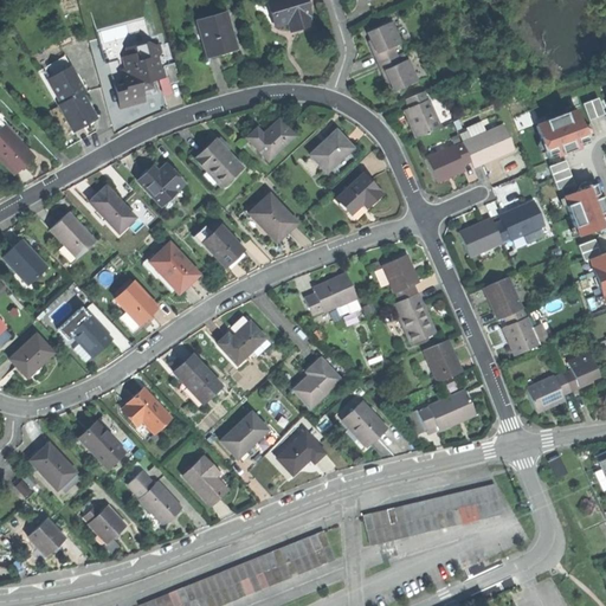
[(272,0),(268,1),(276,26),(285,23),(295,20),(298,28),(311,25),(308,15),(310,15),(305,0),(272,0)]
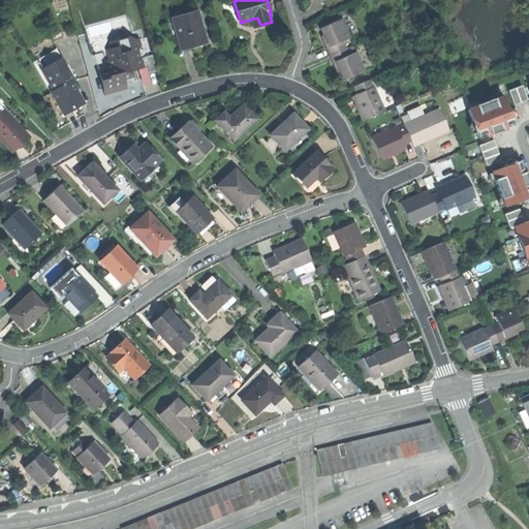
[(199,47),(208,44),(200,9),(177,13),(181,32),(177,32),(180,49),(192,45),(193,48),(199,47)]
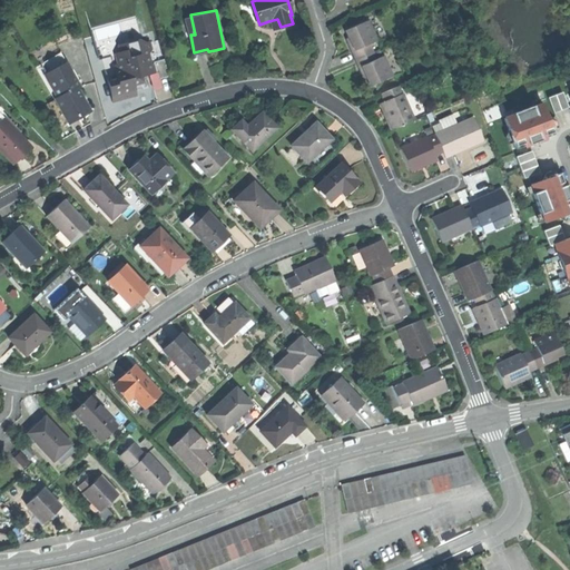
[(351,51),(355,61),(355,60),(374,52),(371,45),(377,41),(369,20),(346,30),(350,40),(347,42),(351,51)]
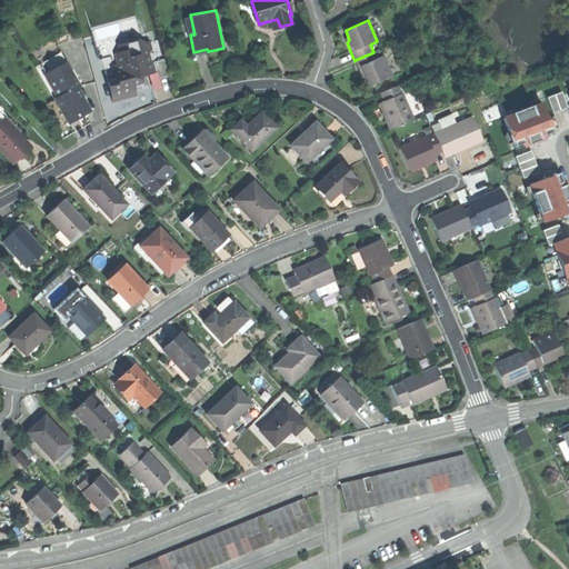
[(113,47),(115,47),(115,39),(98,40),(99,57),(115,56),(113,47)]
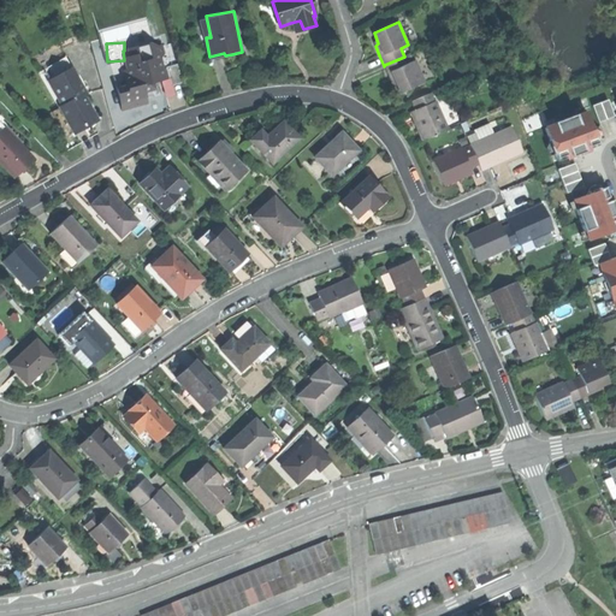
[(146,96),(158,93),(154,81),(164,78),(161,69),(165,57),(163,51),(152,54),(148,43),(135,47),(137,55),(126,59),(130,71),(124,73),(126,81),(116,84),(123,108),(135,105),(147,101),(146,96)]
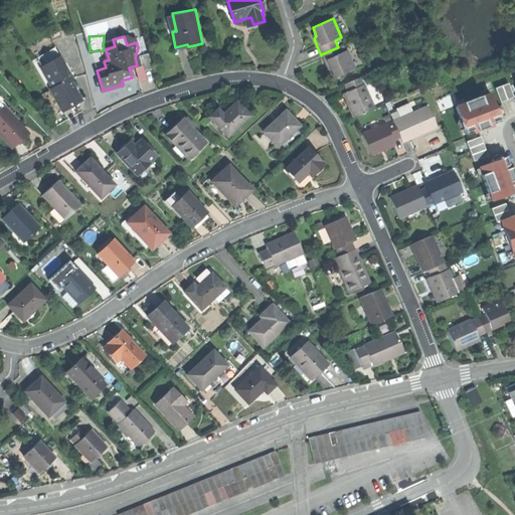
[(35,58),(40,68),(59,57),(54,47),(35,58)]
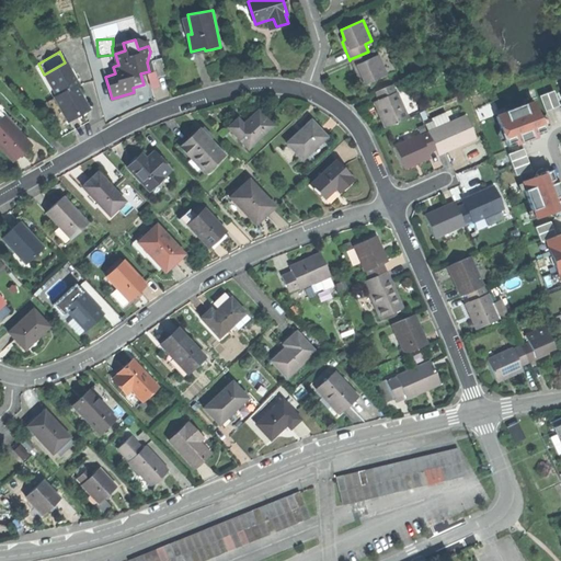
[(371,58),(368,52),(350,59),(354,69),(357,77),(361,76),(365,86),(387,76),(378,56),(371,58)]
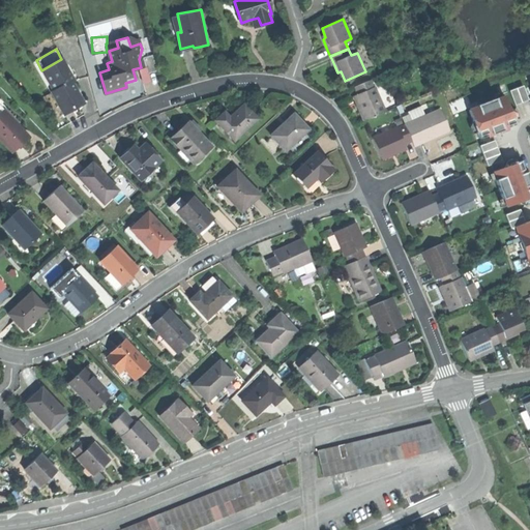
[(143,58),(147,74),(156,70),(152,55),(143,58)]
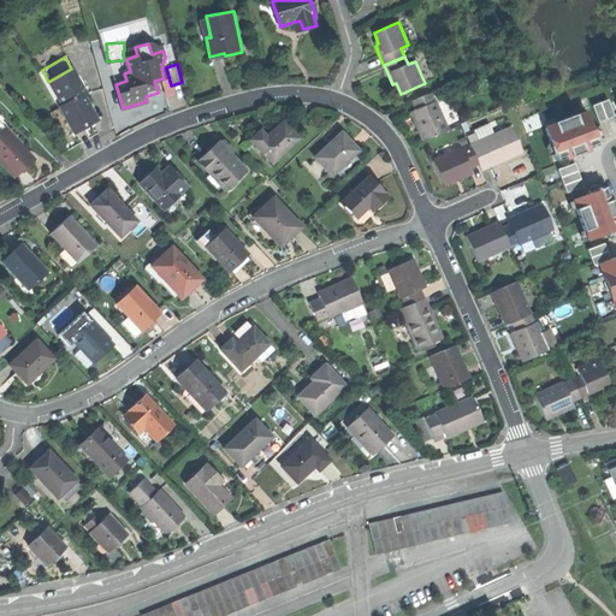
[(57,95),(64,107),(83,95),(87,94),(71,69),(48,82),(57,95)]
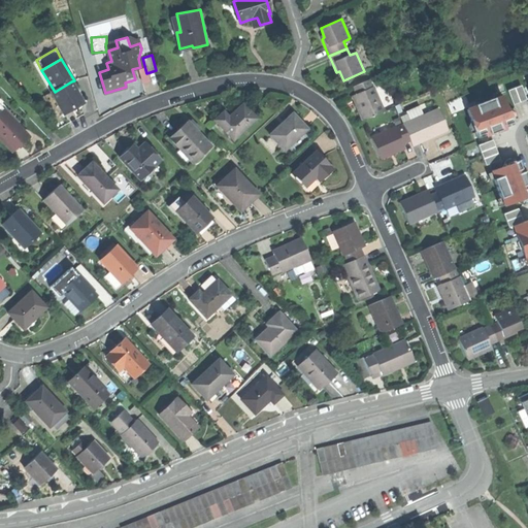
[(357,108),(362,121),(383,111),(369,80),(352,88),(355,94),(352,96),(357,108)]
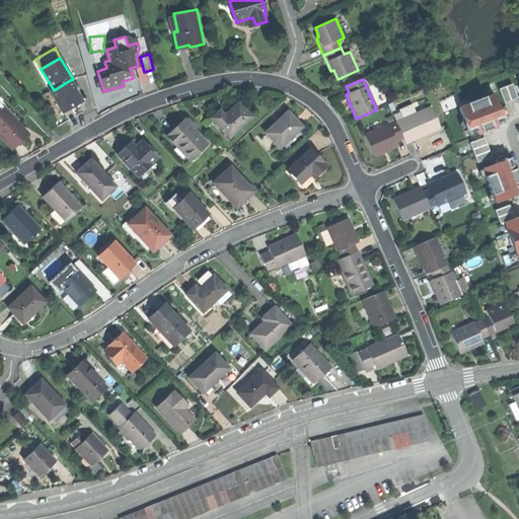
[(51,91),(63,112),(73,105),(81,100),(70,80),(54,90),(51,91)]
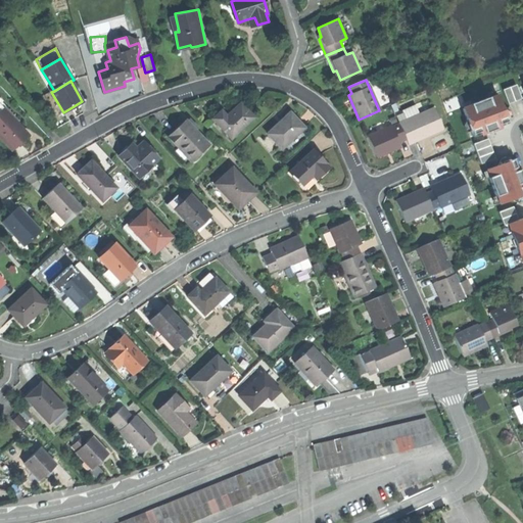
[(504,89),(509,103),(522,98),(517,84),(504,89)]
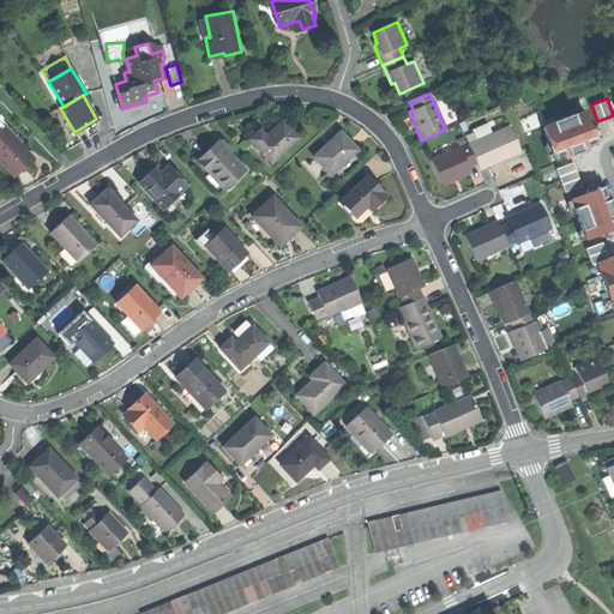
[(553,158),(588,150),(585,138),(594,136),(587,109),(543,121),(553,158)]
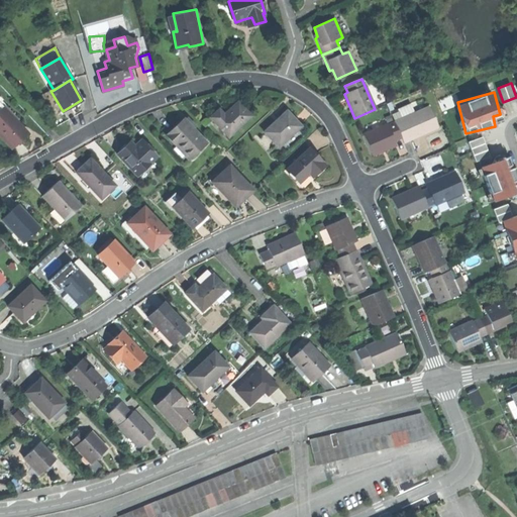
[(209,117),(227,137),(249,117),(237,103),(228,110),(223,115),(218,110),(209,117)]
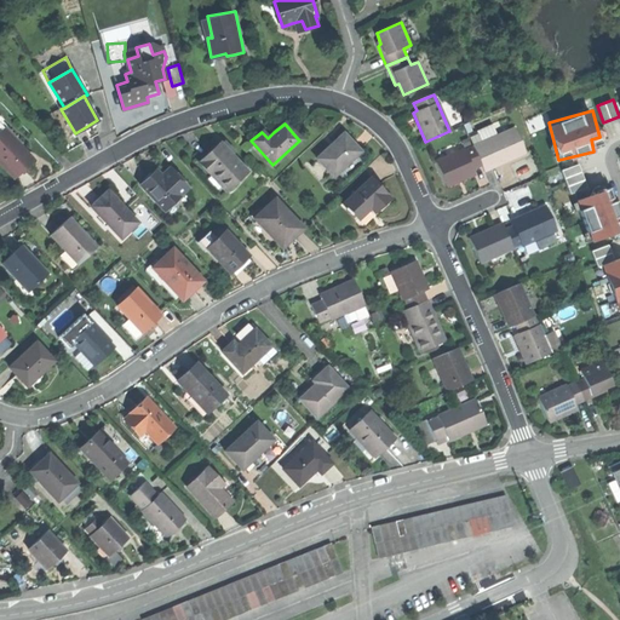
[(0,132),(0,160),(16,178),(26,168),(35,160),(5,128),(0,132)]
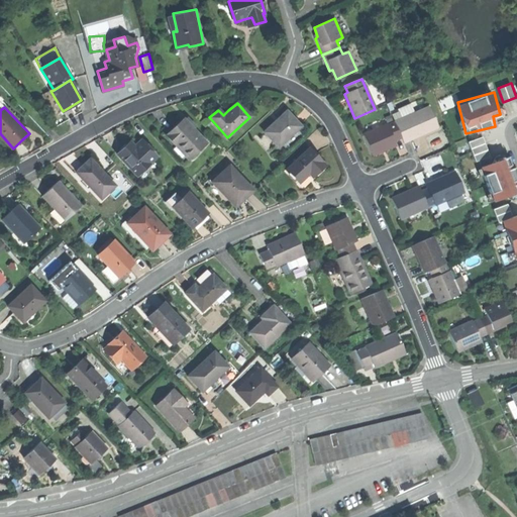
[(428,108),(395,122),(402,138),(404,143),(411,141),(410,139),(416,136),(423,134),(423,135),(437,129),(428,108)]
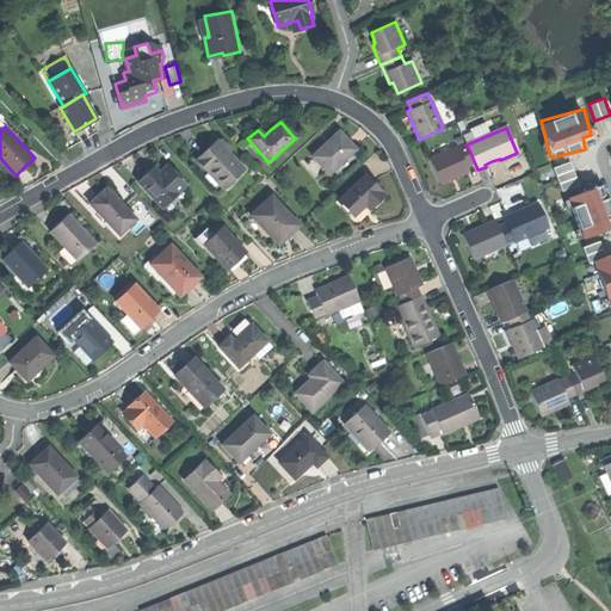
[(312,156),(328,174),(355,149),(346,141),(338,131),(312,156)]
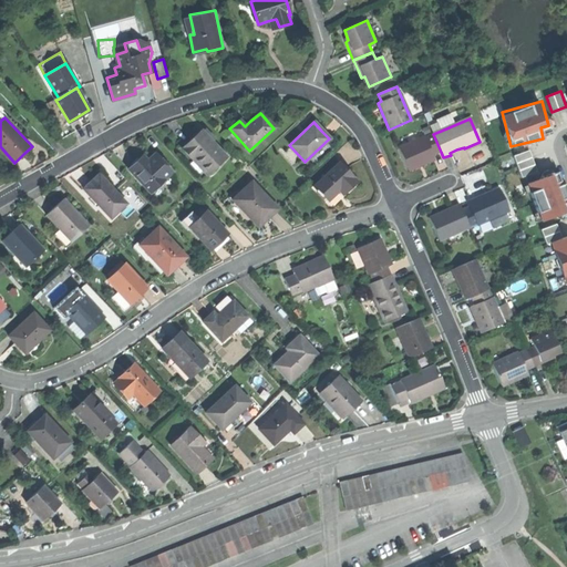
[(181,148),(206,175),(226,156),(200,130),(192,138),(181,148)]
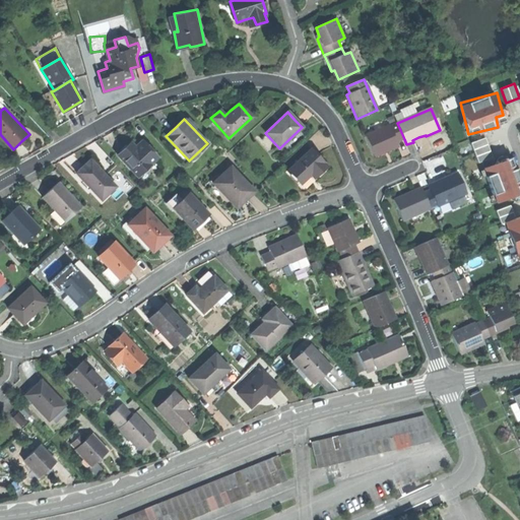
[(365,137),(374,156),(383,152),(397,146),(396,143),(404,139),(397,123),(365,137)]
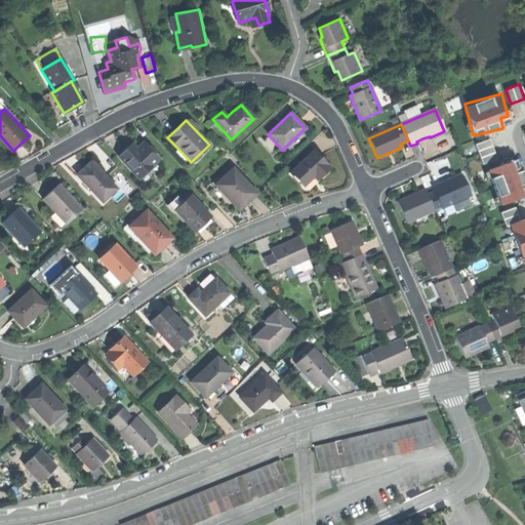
[(476,144),(484,164),(498,159),(490,138),(476,144)]
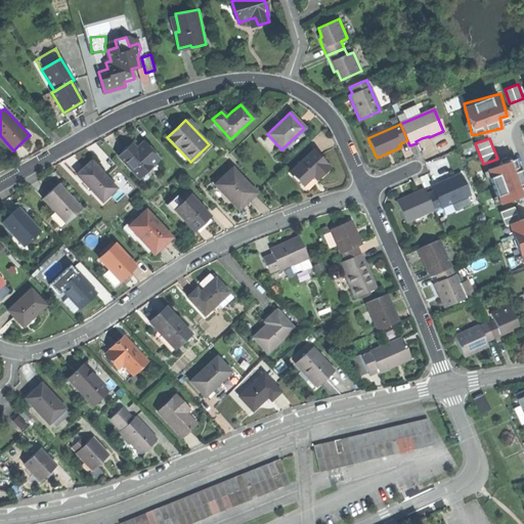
[(119,157),(138,178),(159,159),(142,142),(136,147),(132,143),(126,149),(119,157)]
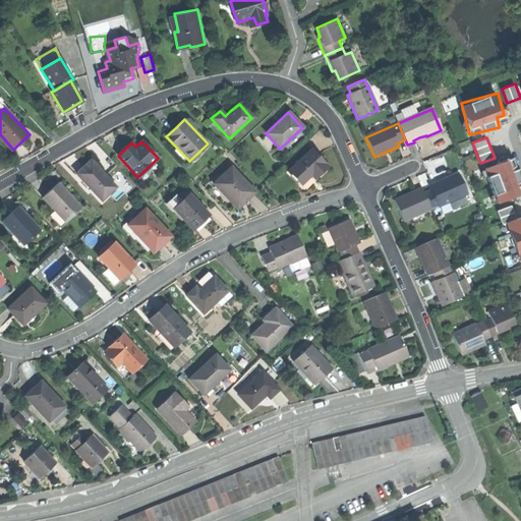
[(288,171),(300,184),(306,179),(310,175),(314,179),(328,167),(311,150),(288,171)]
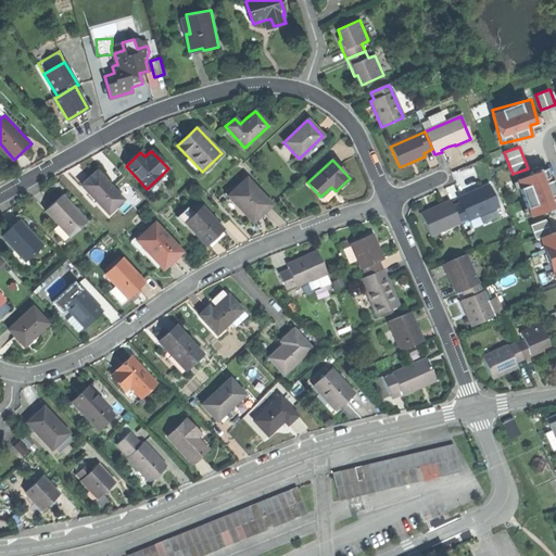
[(555,207),(555,185),(551,167),(517,176),(528,215),(555,207)]
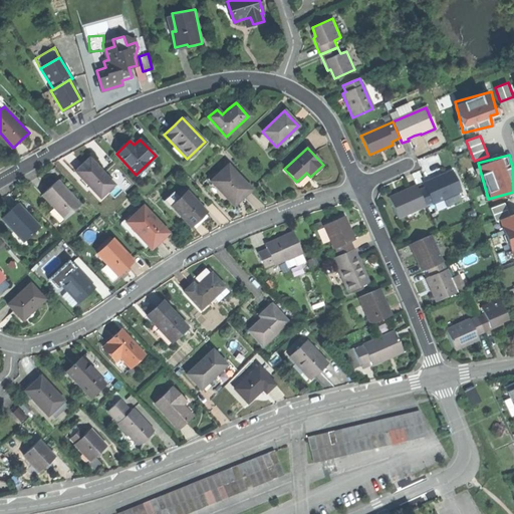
[(74,171),(100,198),(113,185),(88,158),(81,164),(74,171)]
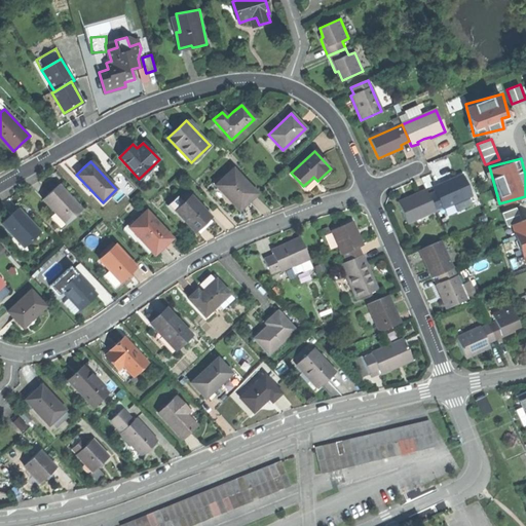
[(214,185),(235,208),(245,199),(248,202),(257,194),(232,168),(214,185)]
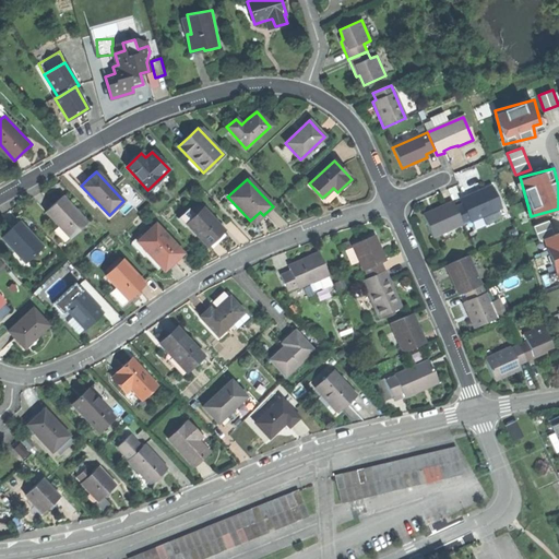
[(462,204),(455,207),(463,225),(500,209),(490,187),(474,194),(460,201),(462,204)]
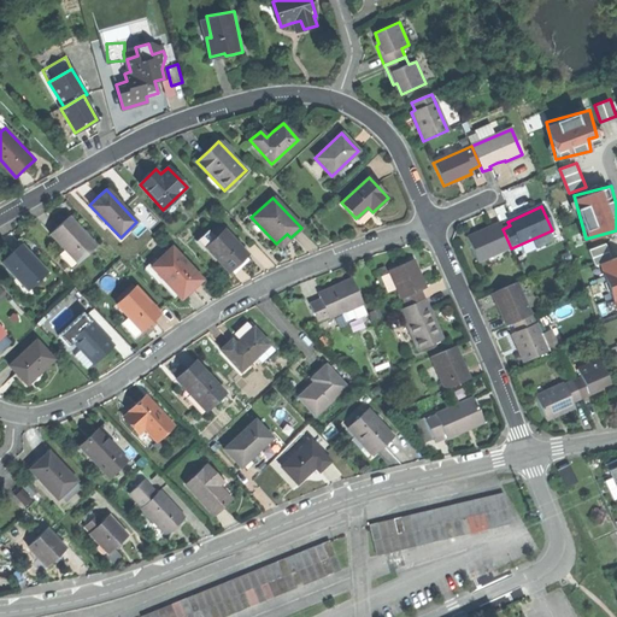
[(50,234),(77,264),(97,246),(69,216),(59,224),(50,234)]
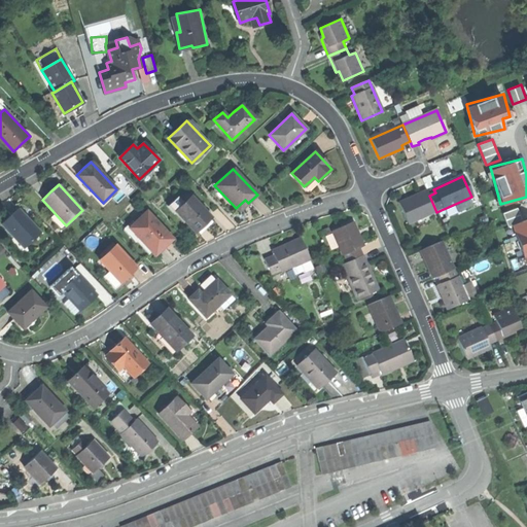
[(397,203),(408,225),(436,212),(429,196),(426,190),(419,194),(419,196),(412,199),(407,202),(406,200),(397,203)]
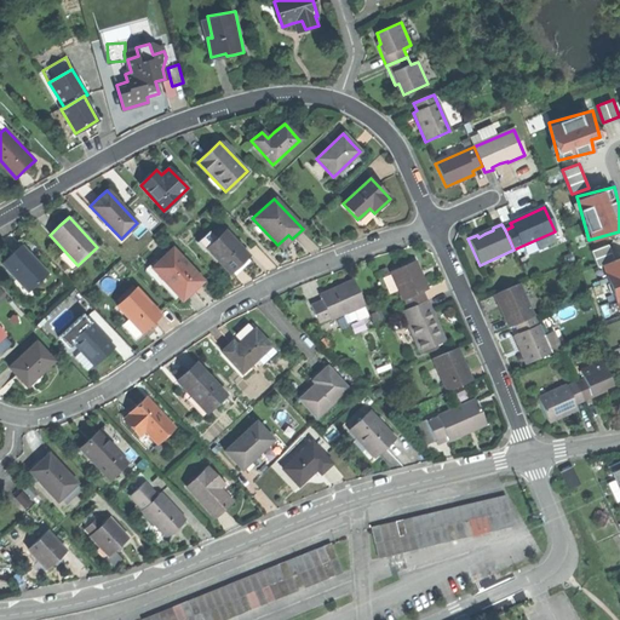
[(206,248),(229,273),(239,263),(248,254),(225,230),(206,248)]
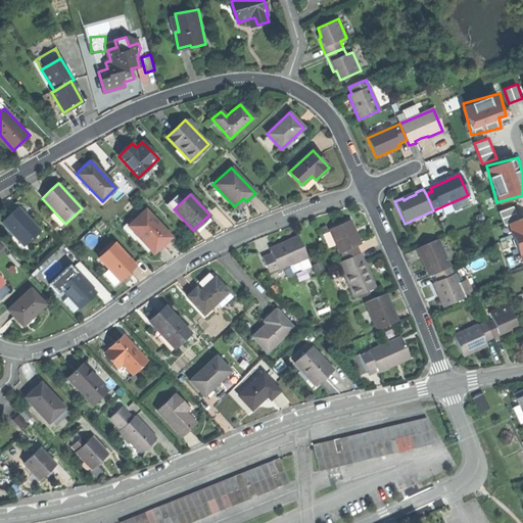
[(242,204),(246,201),(243,198),(234,206),(237,209),(242,204)]
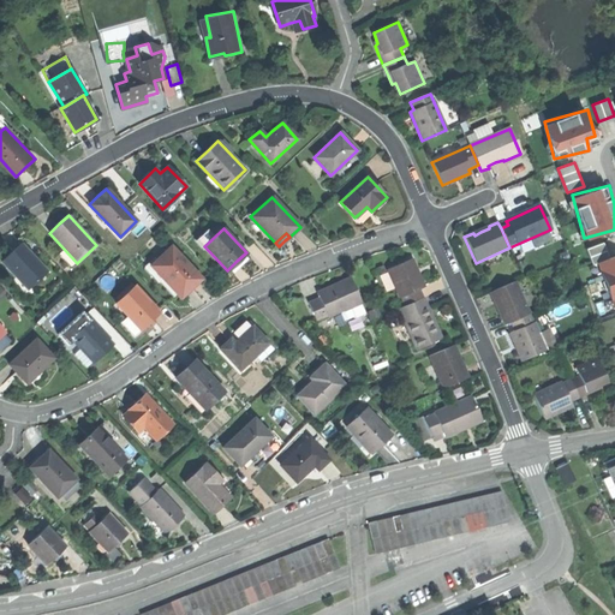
[(3,261),(28,290),(47,272),(22,243),(11,252),(3,261)]
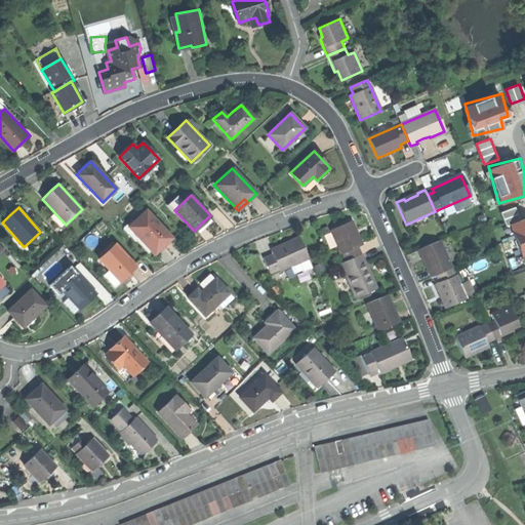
[(128,227),(155,254),(160,249),(165,244),(162,241),(170,234),(147,209),(128,227)]
